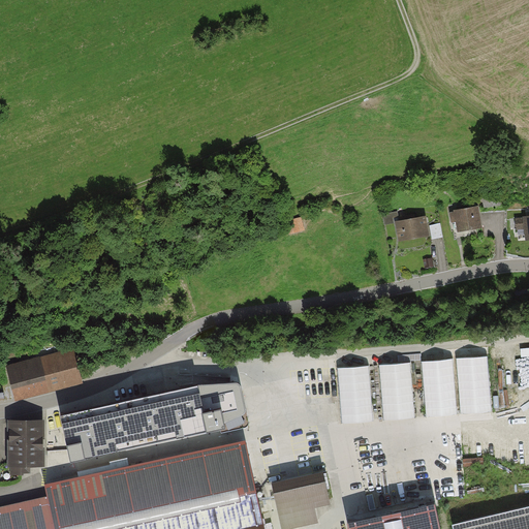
[(500,196),(492,197),(493,206),(501,205),(500,196)]
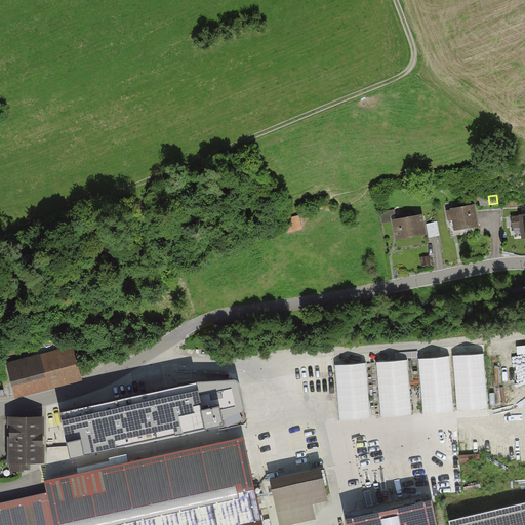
[(477,225),(474,206),(448,211),(449,220),(454,219),(456,228),(477,225)]
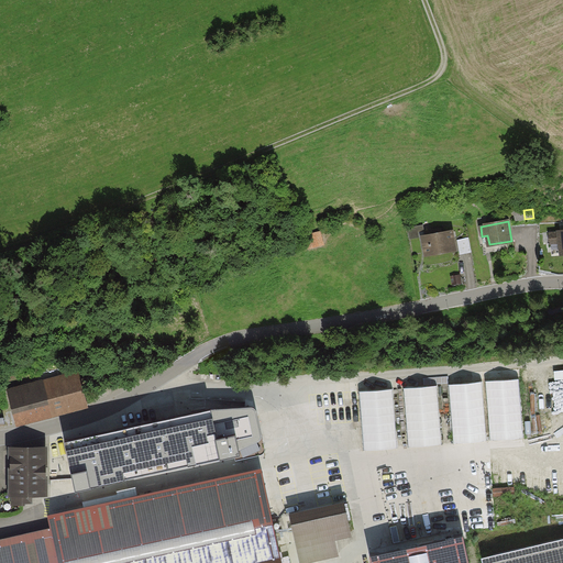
[(417,227),(409,229),(410,238),(419,236),(417,227)]
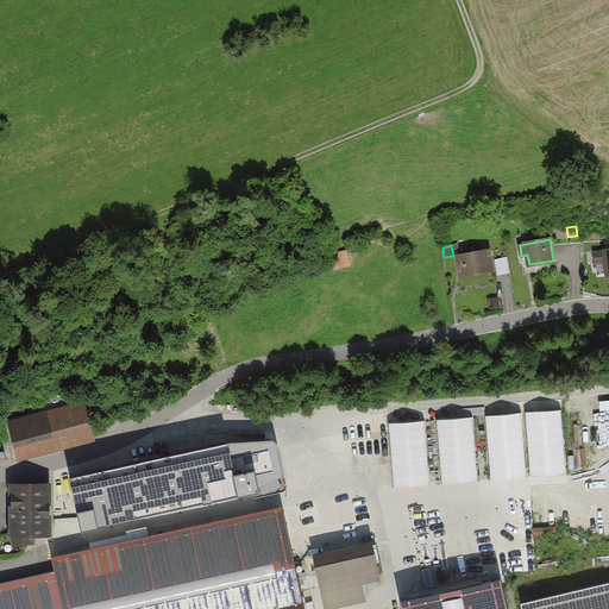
[(352,263),(349,249),(332,253),(337,268),(352,263)]
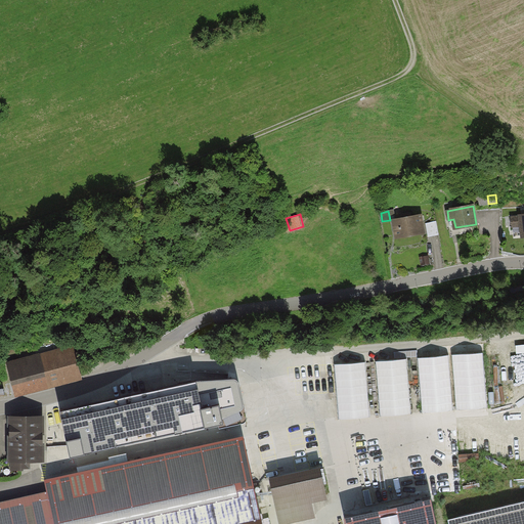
[(424,233),(421,215),(393,220),(397,237),(424,233)]
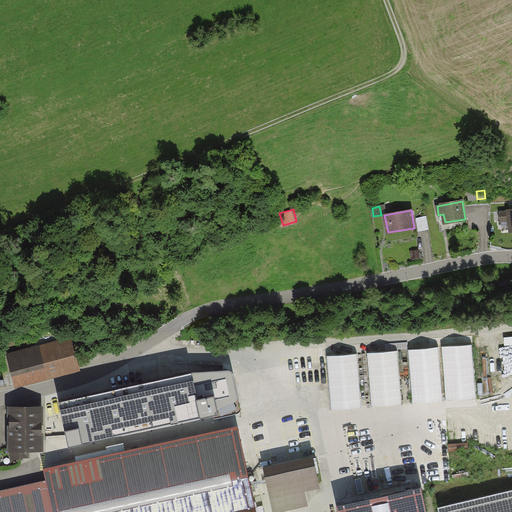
[(511,230),(511,211),(500,212),(500,222),(511,221),(511,230)]
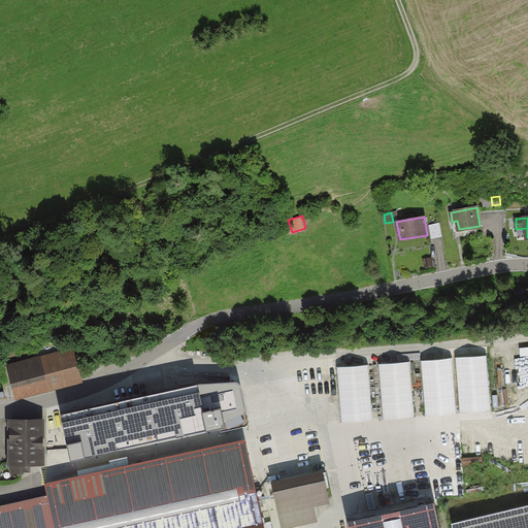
[(441,223),(430,224),(431,238),(442,237),(441,223)]
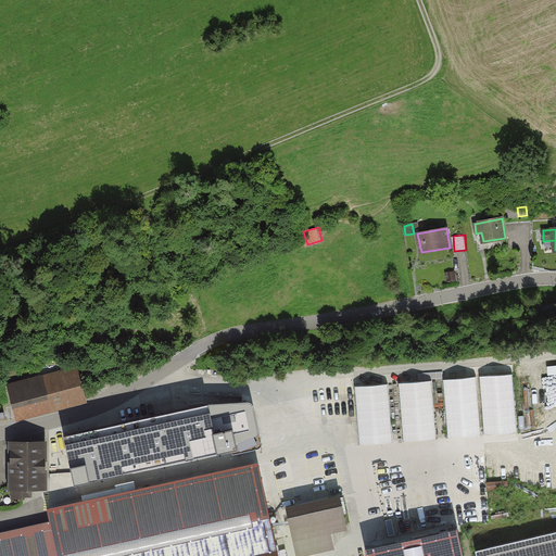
[(455,280),(454,272),(445,274),(447,281),(455,280)]
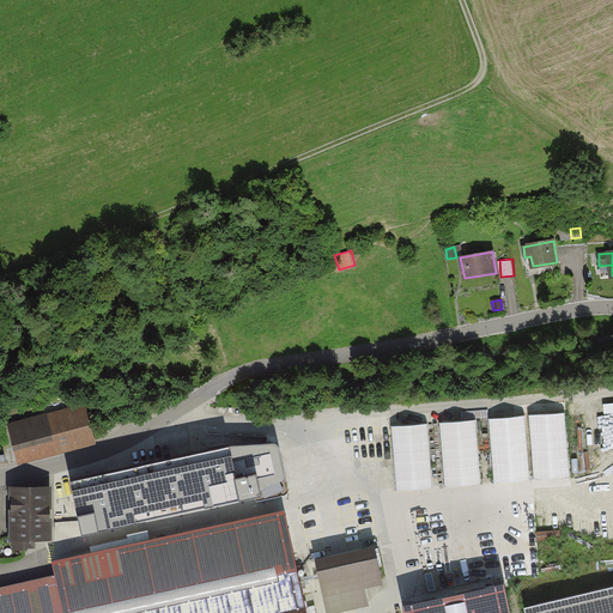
[(18,457),(92,438),(85,412),(11,431),(18,457)]
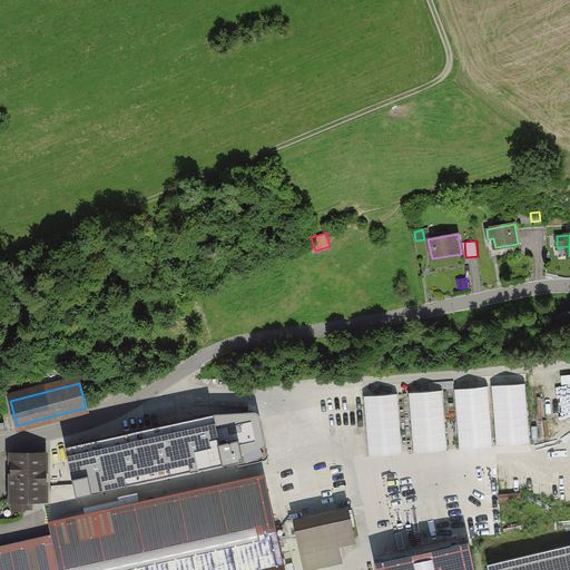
[(526,385),(492,387),(498,448),(530,444),(526,385)]
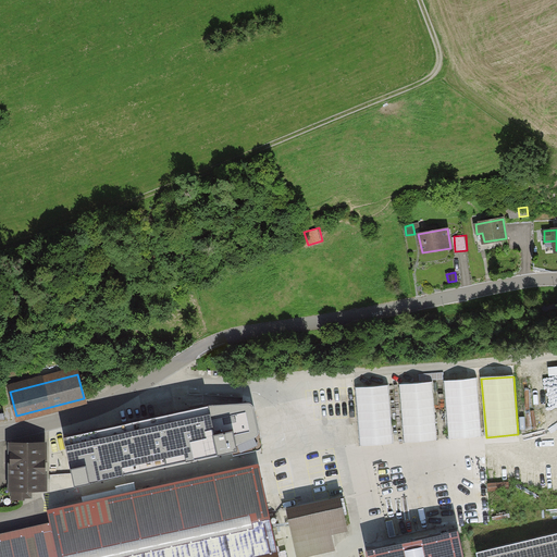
[(478,380),(445,382),(449,440),(482,437),(478,380)]
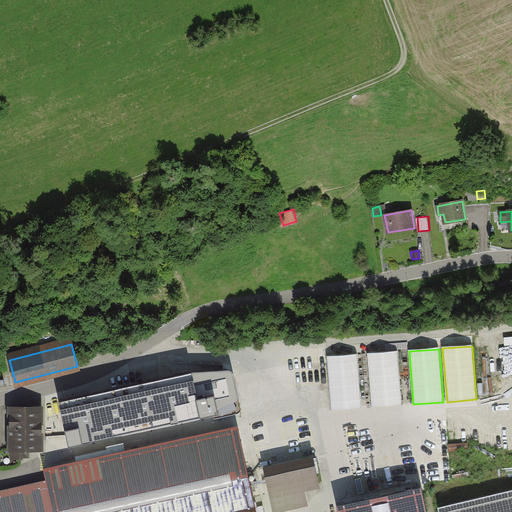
[(398,352),(368,354),(372,407),(402,405),(398,352)]
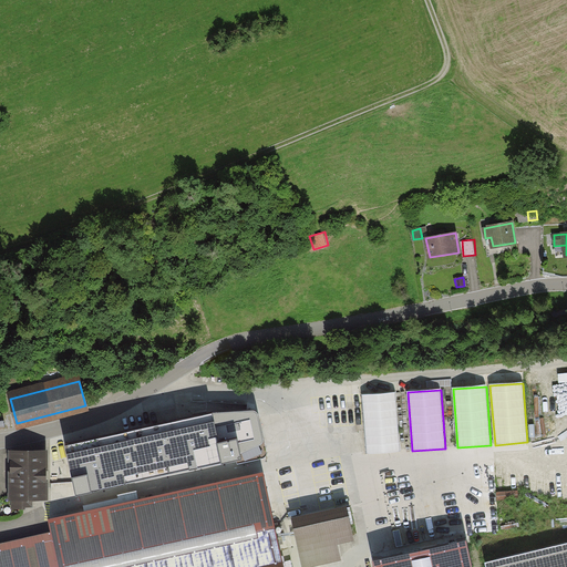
[(395,393),(363,395),(368,454),(401,452),(395,393)]
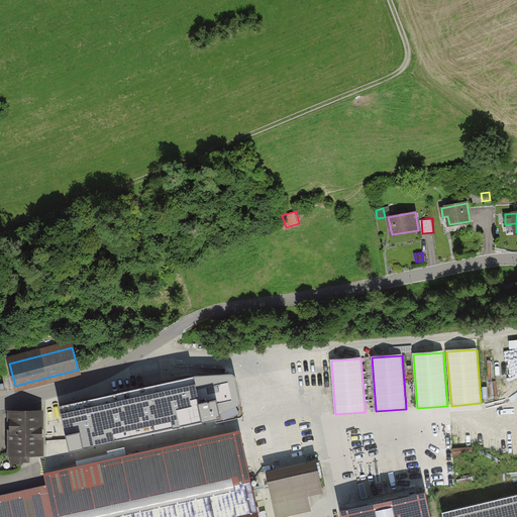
[(231,380),(189,376),(59,404),(70,449),(221,416),(219,408),(235,399),(231,380)]
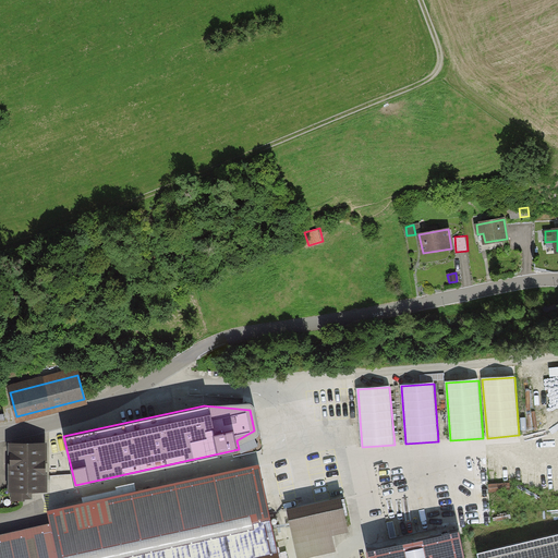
[(45,489),(45,445),(12,445),(12,489),(13,489),(13,499),(23,499),(23,489),(45,489)]
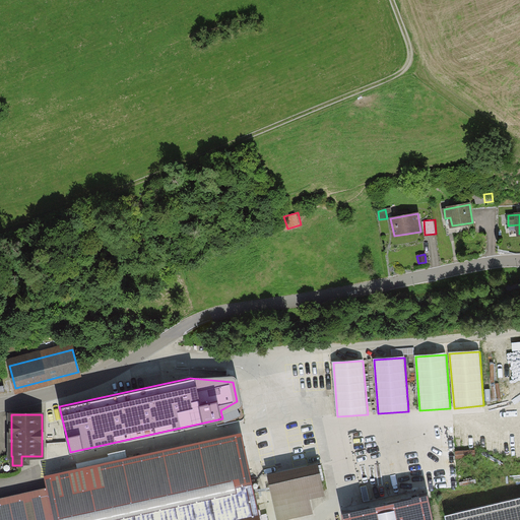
[(259,519),(242,431),(45,473),(50,496),(0,506),(0,519),(259,519)]
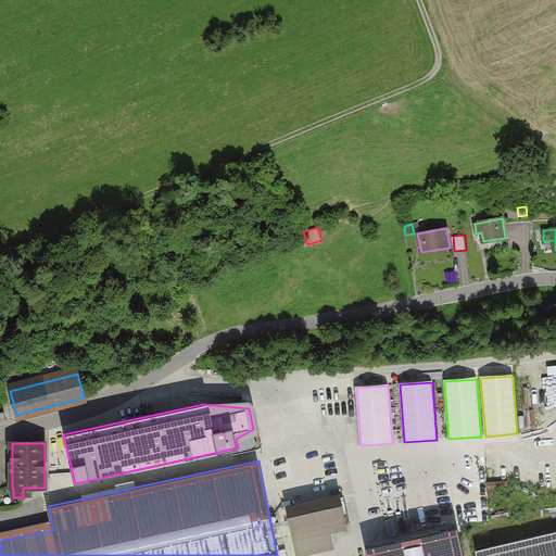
[(376,503),(390,502),(389,492),(375,492),(376,503)]
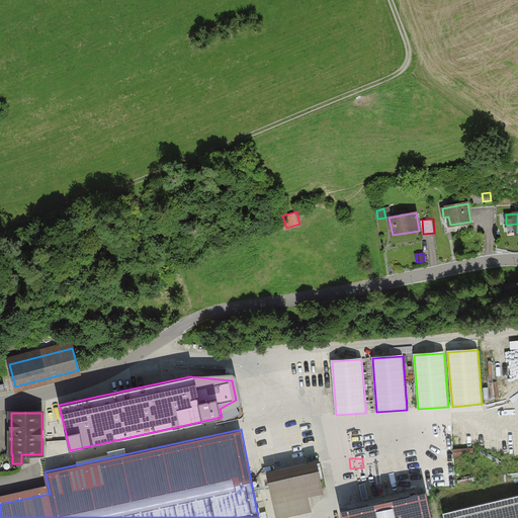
[(317,459),(266,469),(276,517),(312,509),(310,494),(324,491),(317,459)]
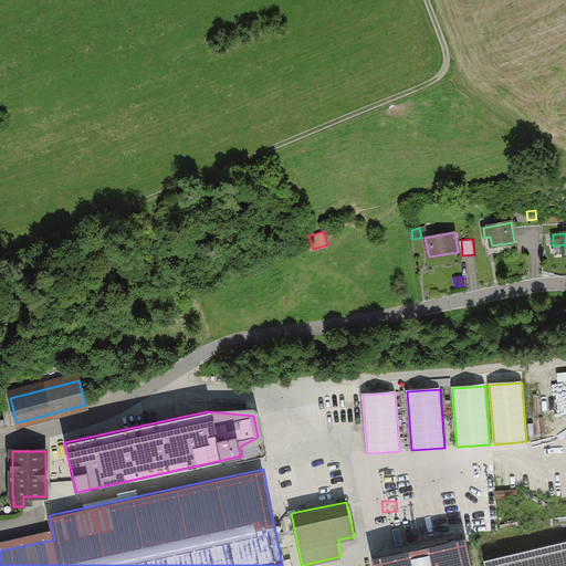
[(469,565),(463,537),(390,554),(369,558),(370,565),(469,565)]
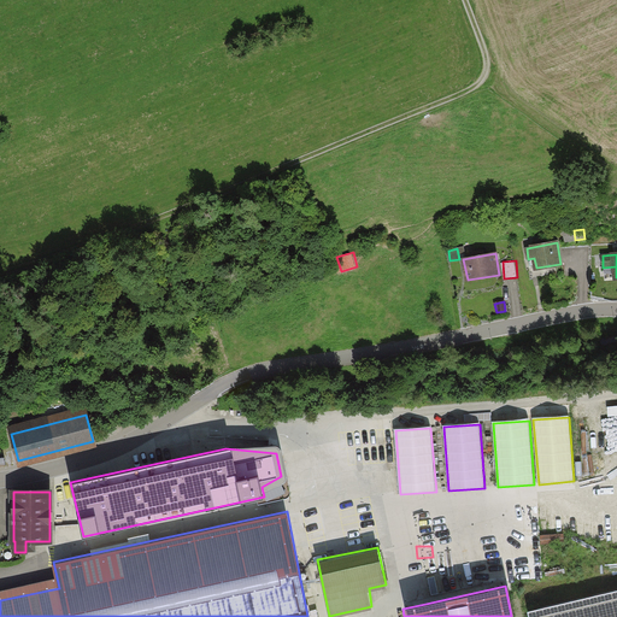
[(616,616),(616,588),(528,611),(528,616),(616,616)]
